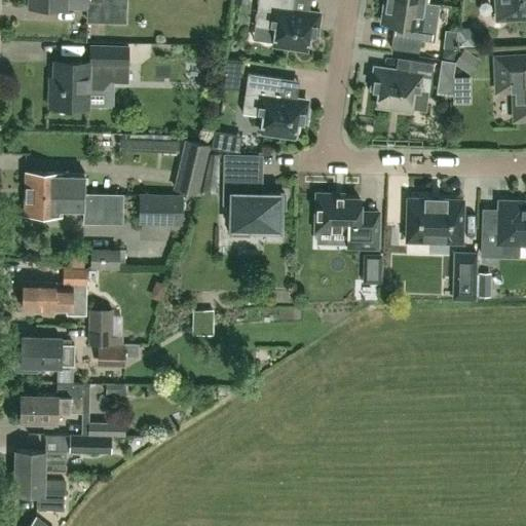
[(30,0),(30,7),(87,8),(87,22),(125,23),(125,0),(30,0)]
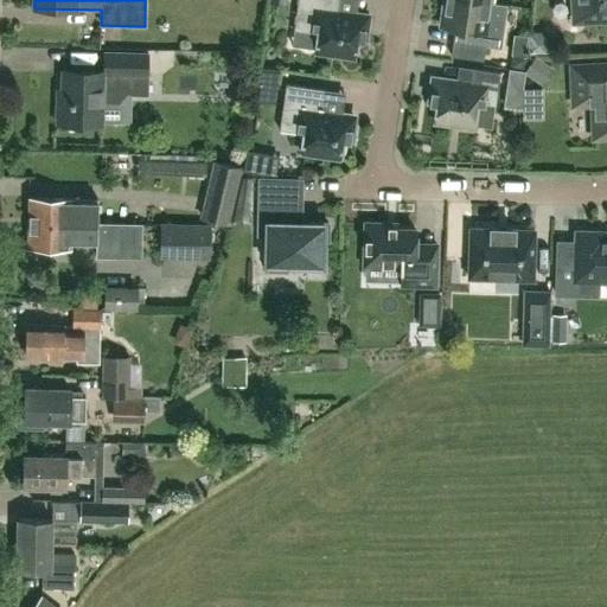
[(357,39),(365,40),(369,17),(343,13),(338,7),(338,0),(296,0),(293,30),(318,33),(315,50),(355,56),(357,39)]
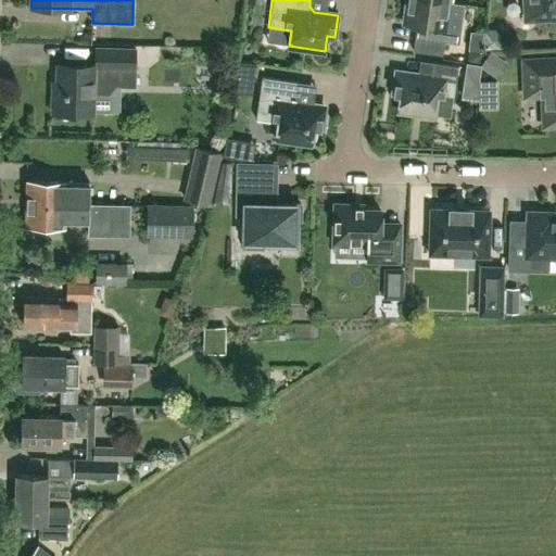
[(450,1),(441,0),(405,0),(403,24),(429,27),(428,37),(415,35),(413,50),(442,54),(450,1)]
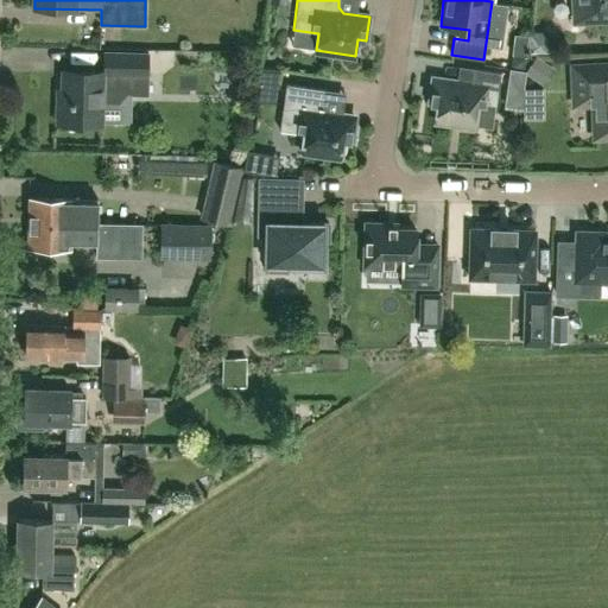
[(607,0),(574,0),(575,21),(607,19),(607,0)]
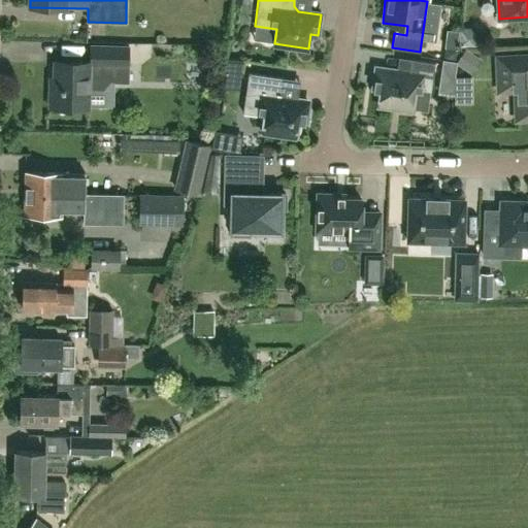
[(129,83),(130,46),(95,45),(94,63),(54,62),(54,88),(50,88),(48,106),(89,107),(90,90),(104,91),(111,81),(129,83)]
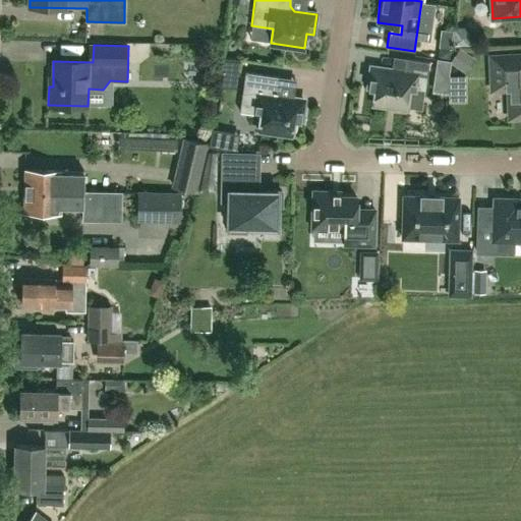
[(439,46),(438,59),(449,60),(451,47),(439,46)]
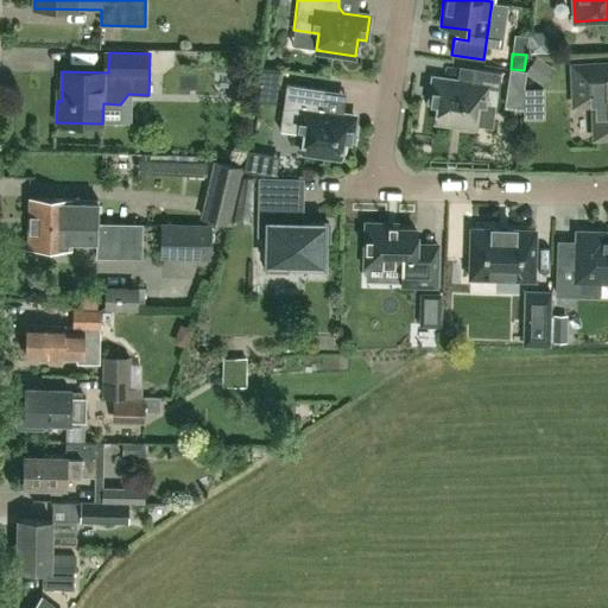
[(607,63),(572,64),(574,105),(593,103),(594,138),(607,137),(607,63)]
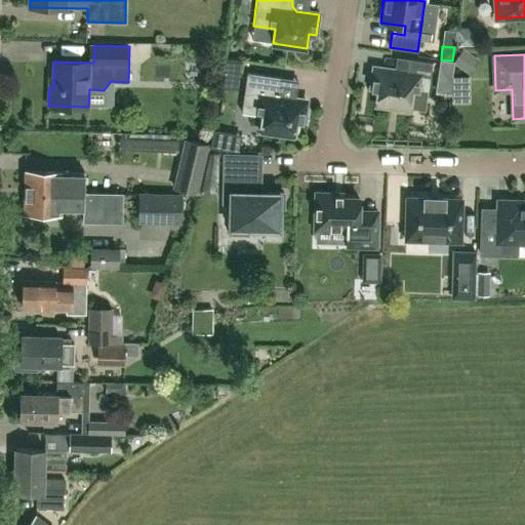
[(224,73),(239,75),(241,61),(226,58),(224,73)]
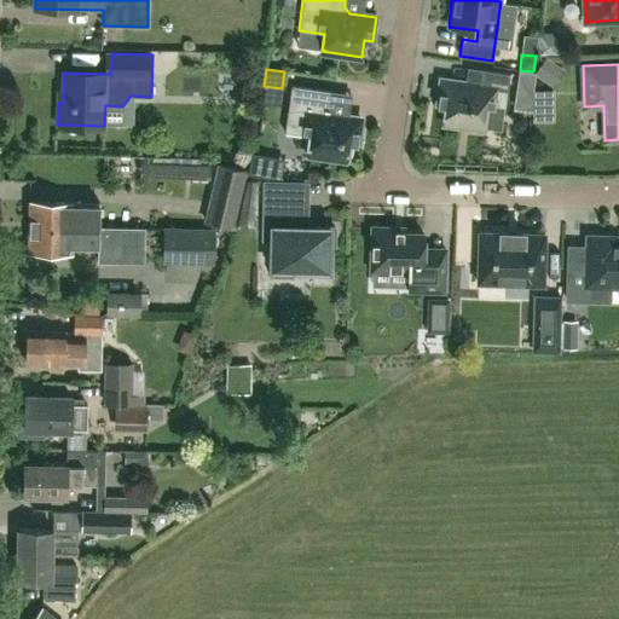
[(504,108),(510,74),(486,70),(482,87),(444,81),(440,105),(449,106),(446,123),(485,129),(489,105),(504,108)]
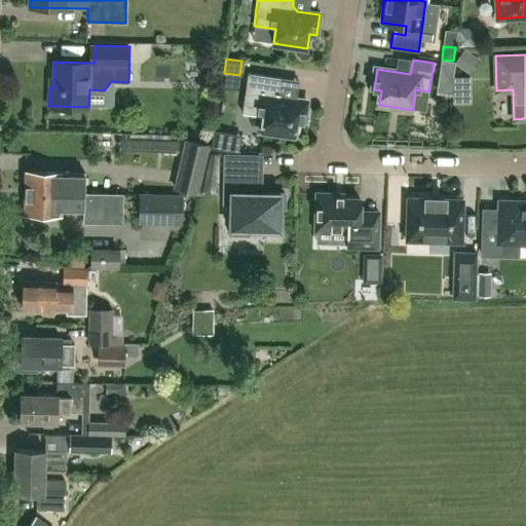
[(453,95),(452,76),(451,76),(453,62),(439,60),(434,91),(453,95)]
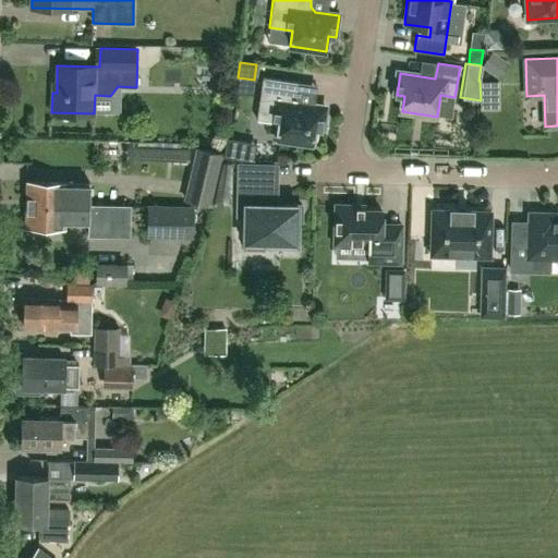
[(315,128),(323,129),(326,108),(302,104),(298,98),(300,82),(263,76),(256,119),(279,122),(277,138),(313,143),(315,128)]
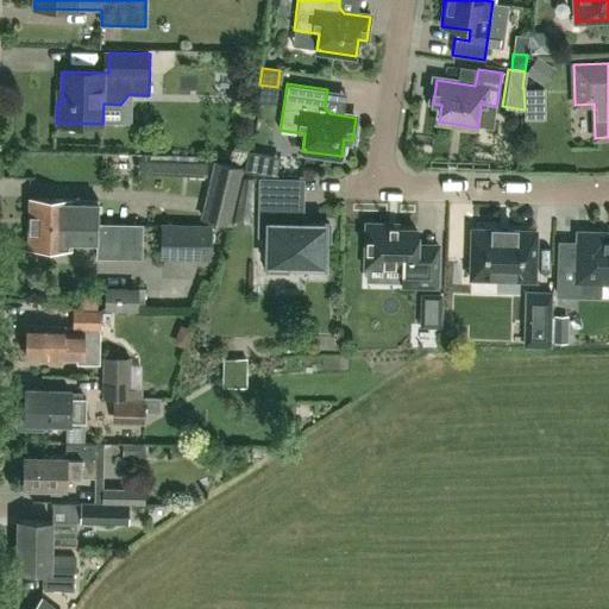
[(207,162),(149,159),(149,173),(207,175),(207,162)]
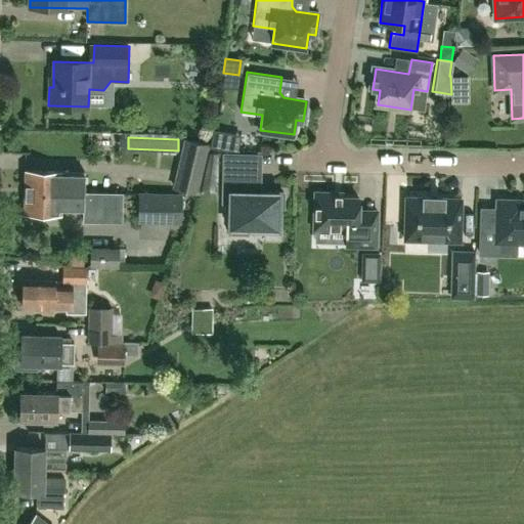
[(184,138),(173,186),(199,192),(210,143),(184,138)]
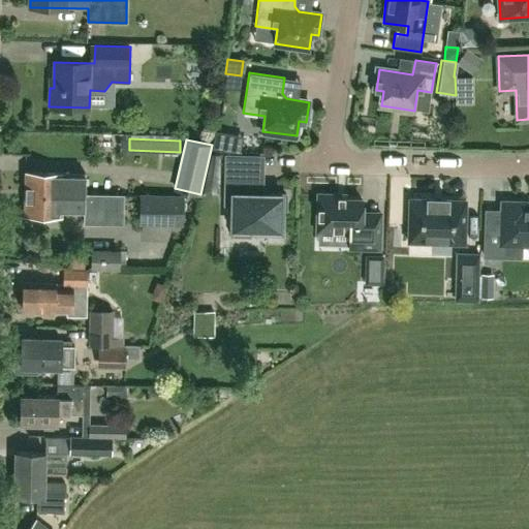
[(251,175),(221,173),(220,203),(227,203),(226,235),(247,236),(247,228),(276,229),(277,209),(281,209),(281,193),(251,192),(251,175)]
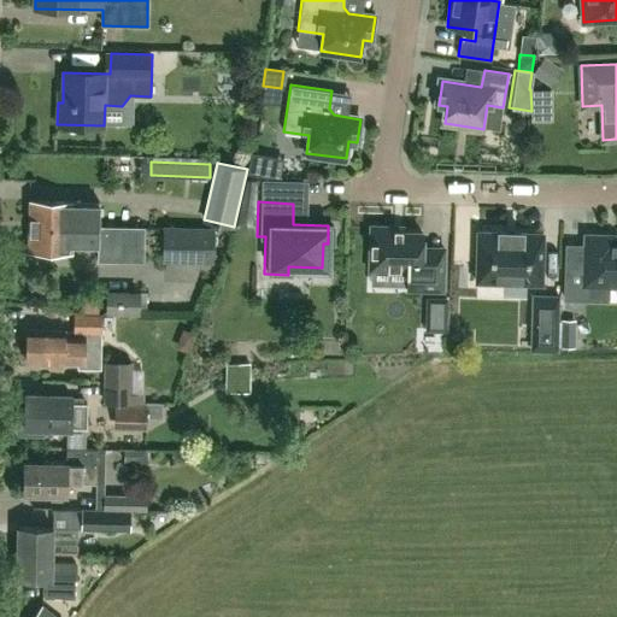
[(101,204),(72,204),(30,203),(30,227),(101,228),(101,204)]
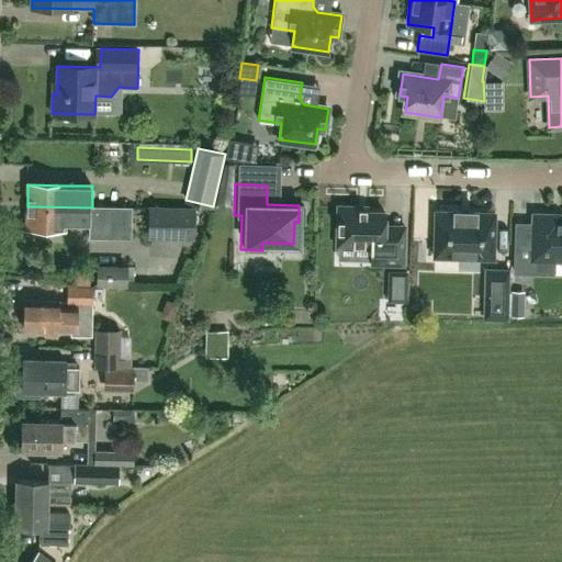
[(92,208),(27,206),(26,227),(65,228),(65,225),(89,225),(89,238),(131,238),(132,209),(126,208),(92,208)]
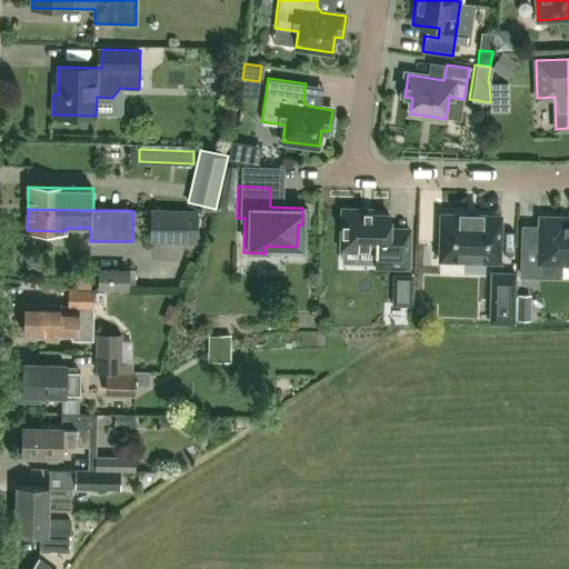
[(410,269),(411,237),(383,236),(385,213),(366,212),(366,210),(338,209),(337,245),(370,246),(370,265),(375,265),(375,268),(410,269)]
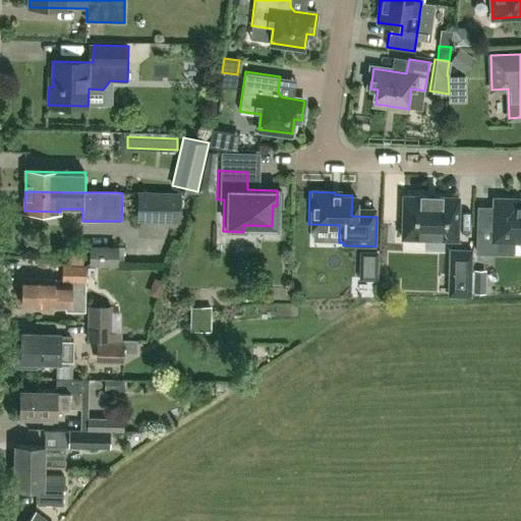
[(138,219),(178,221),(179,194),(138,193),(138,219)]
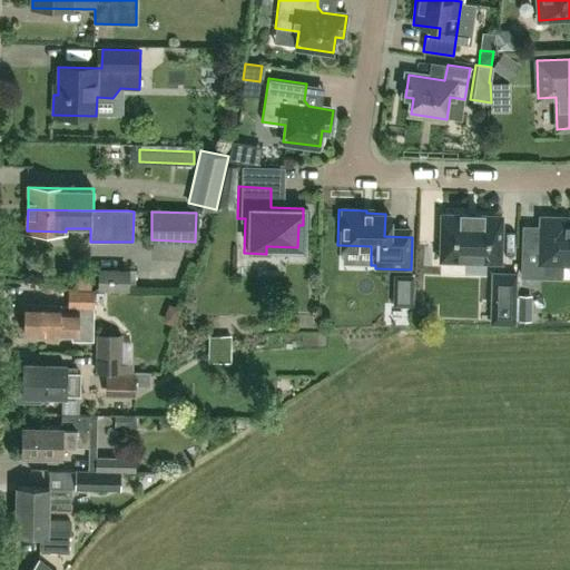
[(443,214),(441,214),(439,261),(499,263),(500,216),(499,216),(477,215),(477,214),(475,214),(475,216),(467,215),(467,214),(464,214),(464,215),(443,214)]
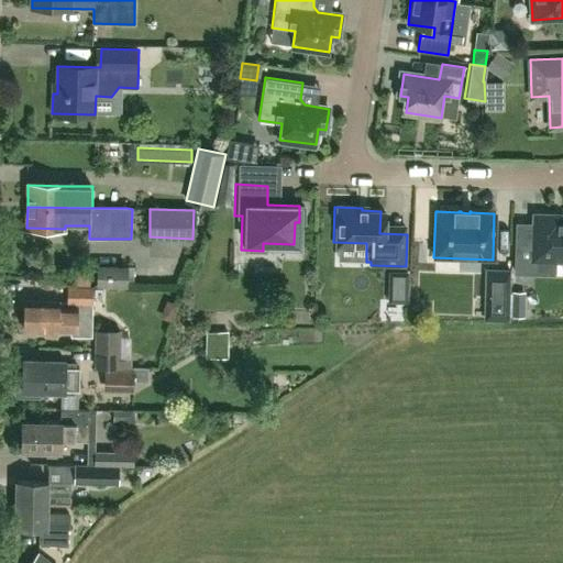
[(562,219),(562,220),(562,222),(552,222),(552,214),(533,214),(533,246),(516,245),(516,274),(533,274),(534,261),(562,261),(562,219)]
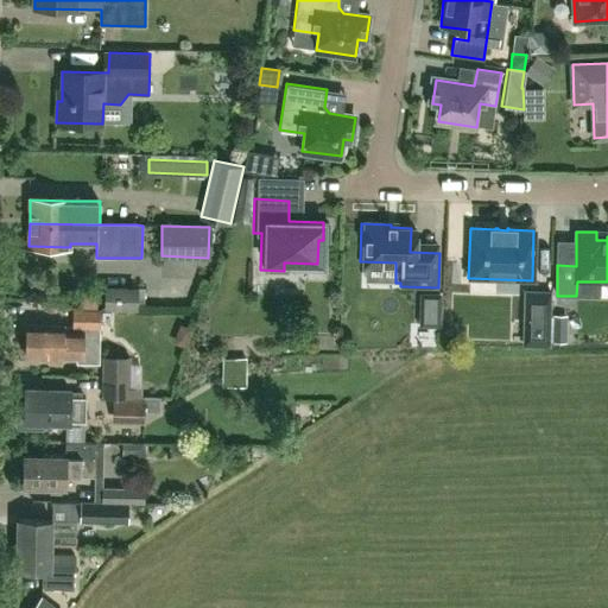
[(137,289),(106,287),(106,306),(135,306),(137,289)]
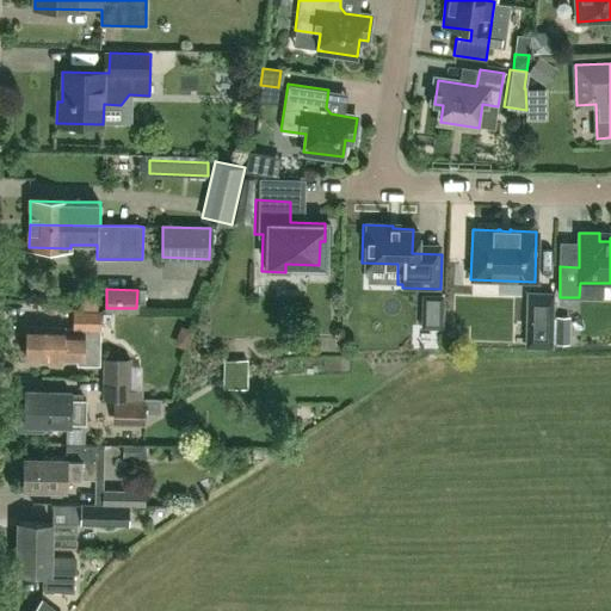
[(553,294),(529,294),(526,345),(551,345),(553,294)]
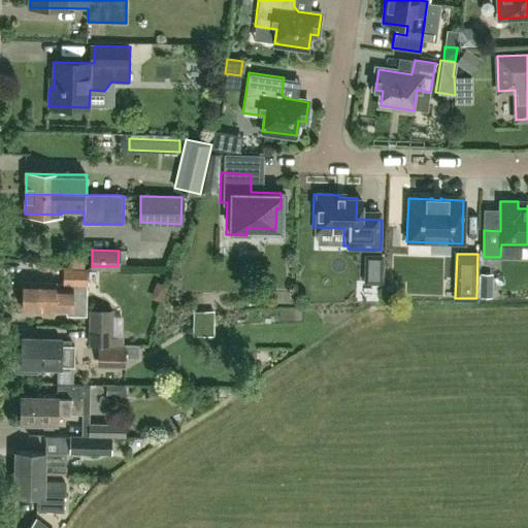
[(87,315),(87,269),(65,268),(64,283),(24,282),(23,308),(68,309),(68,315),(87,315)]
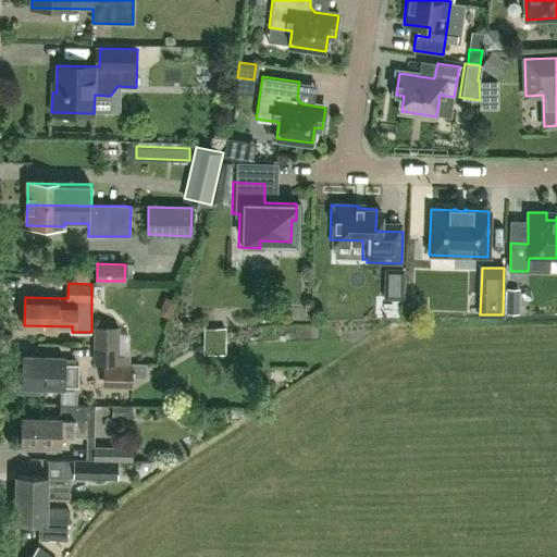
[(519,288),(507,288),(506,311),(518,311),(519,288)]
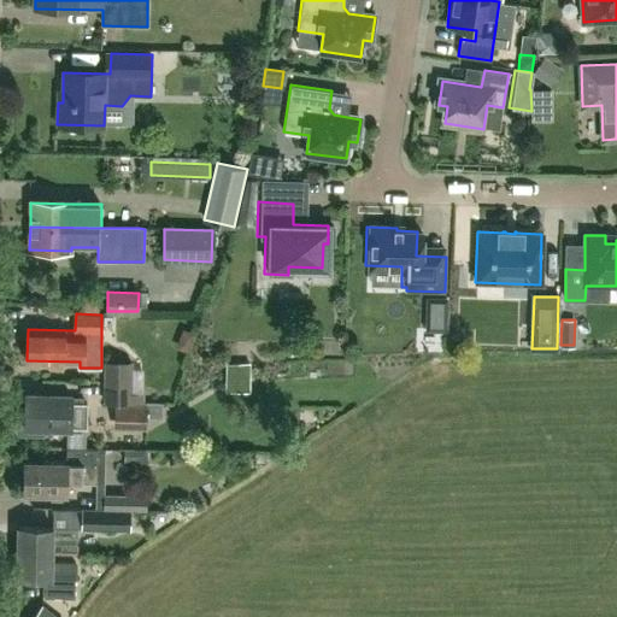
[(105,382),(133,382),(133,363),(105,363),(105,382)]
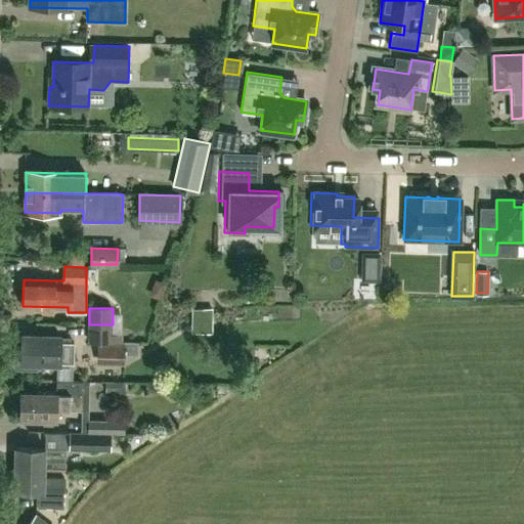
[(113,324),(89,324),(89,341),(100,341),(99,362),(121,363),(122,342),(113,342),(113,335),(113,324)]
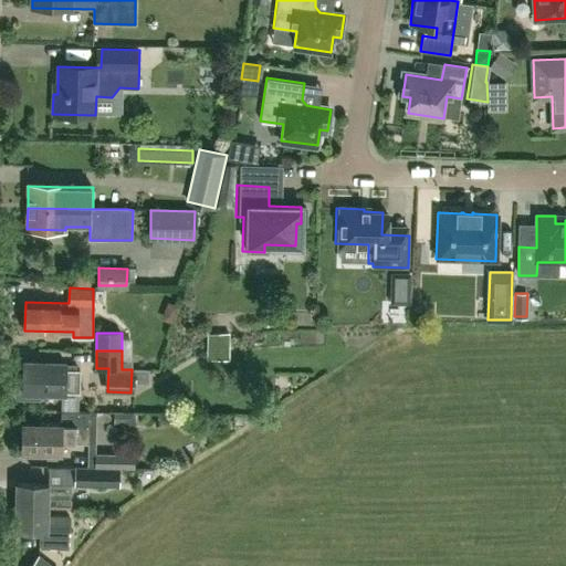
[(66,364),(24,362),(24,374),(17,374),(16,398),(40,399),(40,391),(66,392),(66,390),(80,391),(80,369),(66,368),(66,364)]
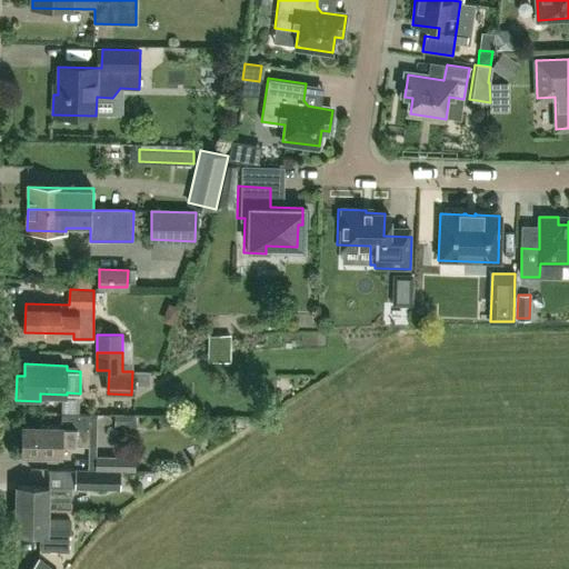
[(289,397),(290,382),(270,382),(269,397),(289,397)]
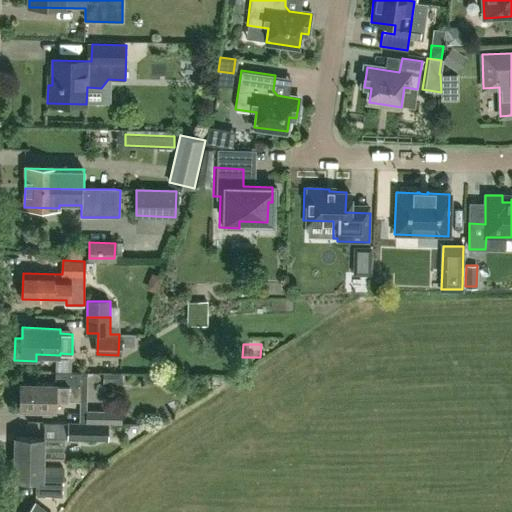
[(56,384),(21,383),(20,409),(56,410),(56,400),(80,401),(81,374),(56,373),(56,384)]
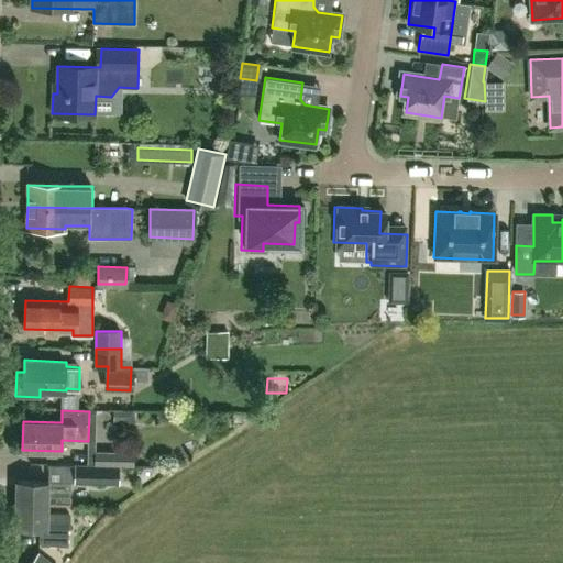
[(113,411),(113,421),(122,421),(122,424),(133,424),(134,412),(113,411)]
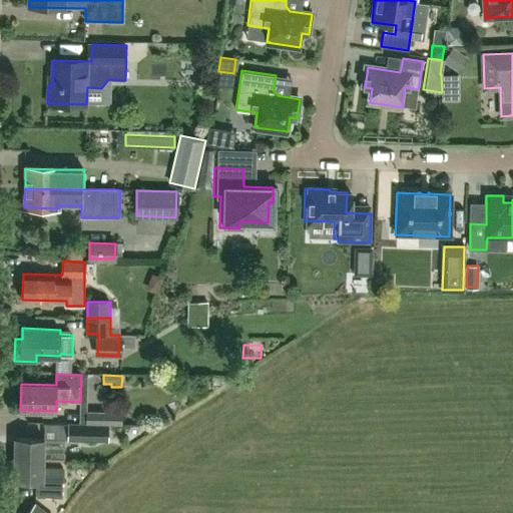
[(121,412),(87,411),(86,424),(121,424),(121,412)]
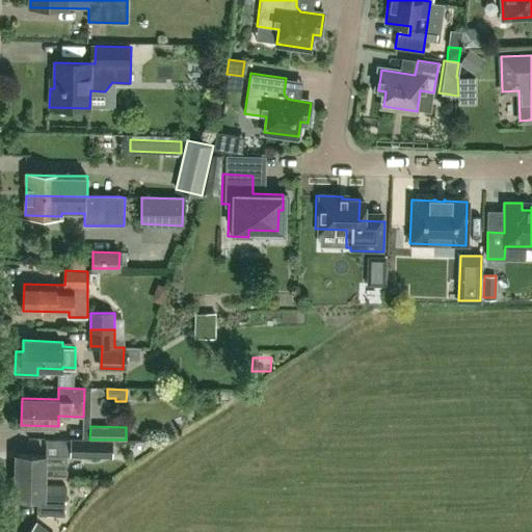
[(89,440),(71,439),(70,456),(112,458),(113,441),(126,441),(126,440),(89,440)]
